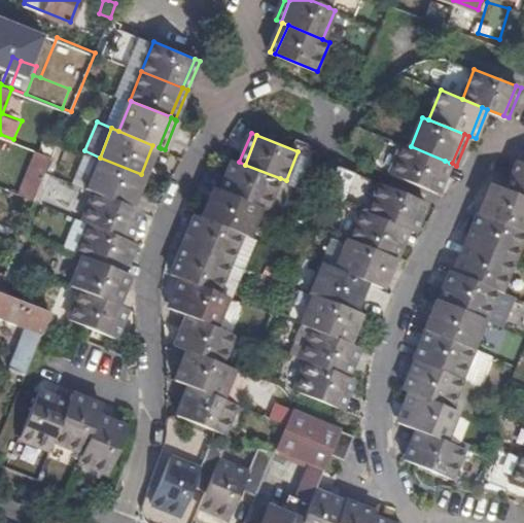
[(445,161),(411,146),(404,143),(391,173),(432,189),(445,161)]
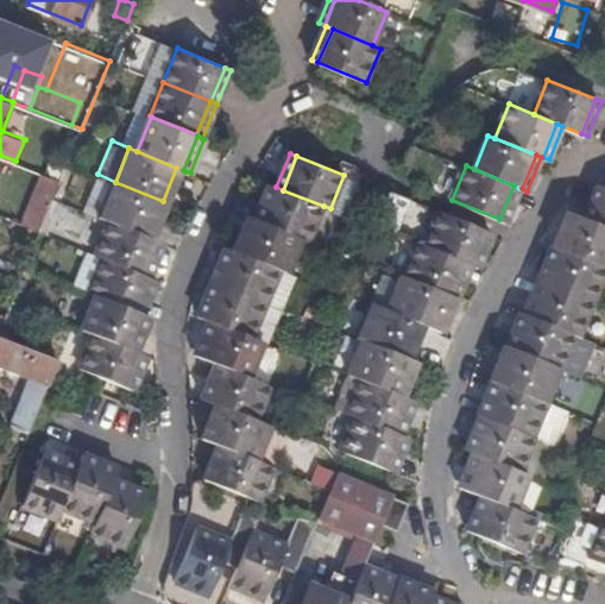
[(172,205),(186,171),(183,170),(176,168),(163,201),(172,205)]
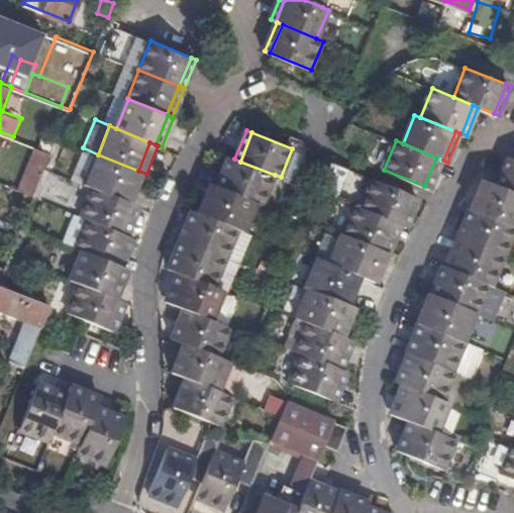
[(30,174),(41,178),(52,151),(40,147),(30,174)]
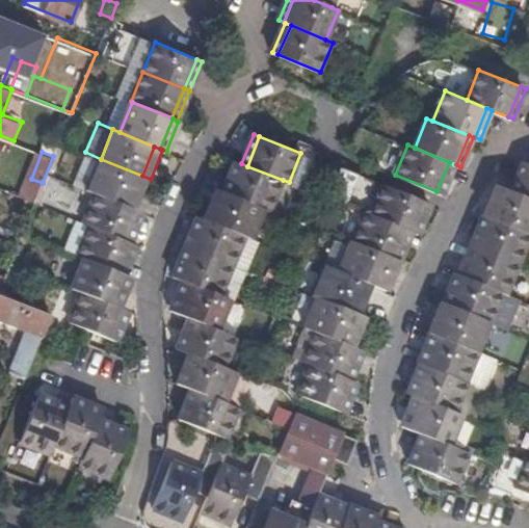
[(93,178),(98,164),(83,158),(77,172),(93,178)]
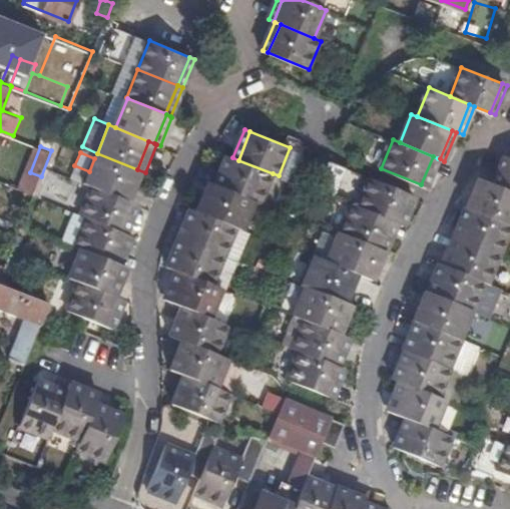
[(124,197),(137,169),(97,153),(94,158),(89,171),(85,181),(94,185),(124,197)]
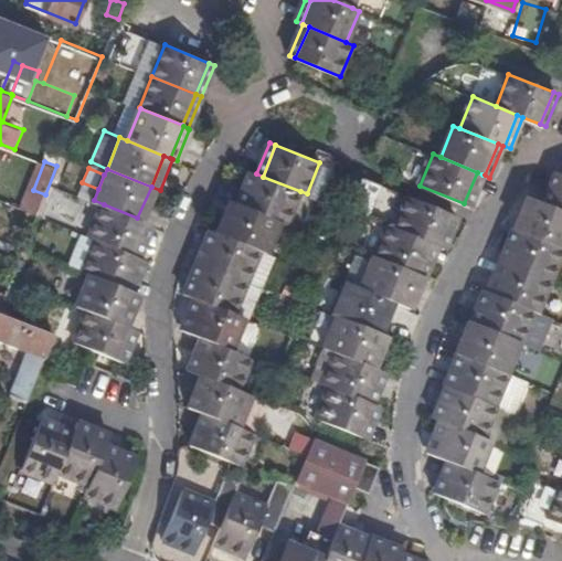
[(550,203),(561,178),(561,171),(557,170),(543,201),(550,203)]
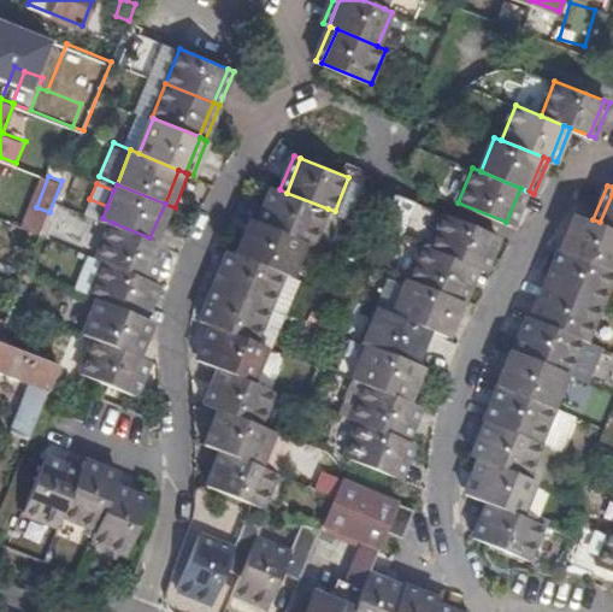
[(265,223),(278,189),(272,187),(258,221),(265,223)]
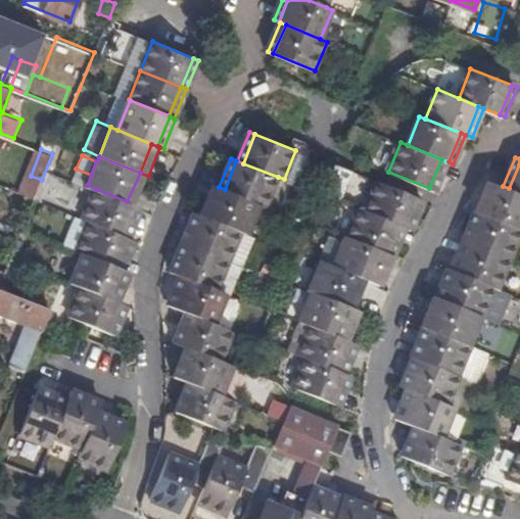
[(446,161),(441,159),(429,188),(435,190),(446,161)]
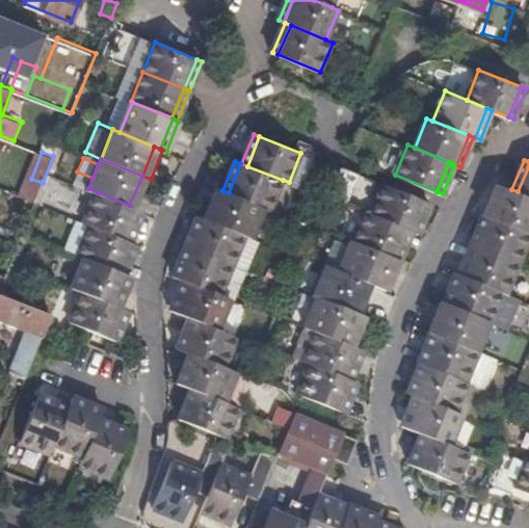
[(283,180),(247,166),(241,163),(240,163),(229,192),(264,207),(270,210),(283,180)]
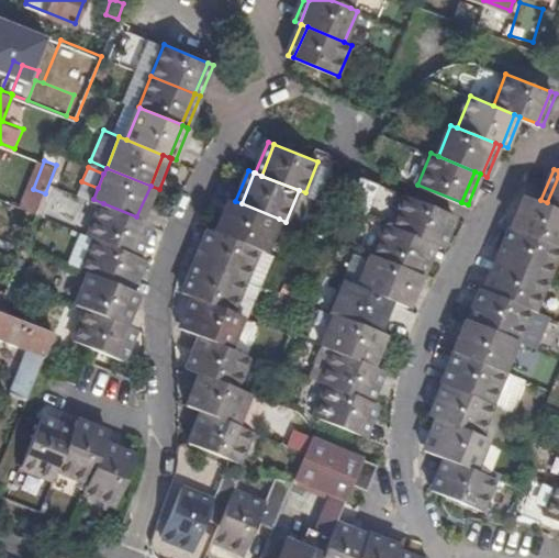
[(362,174),(348,201),(366,210),(380,182),(362,174)]
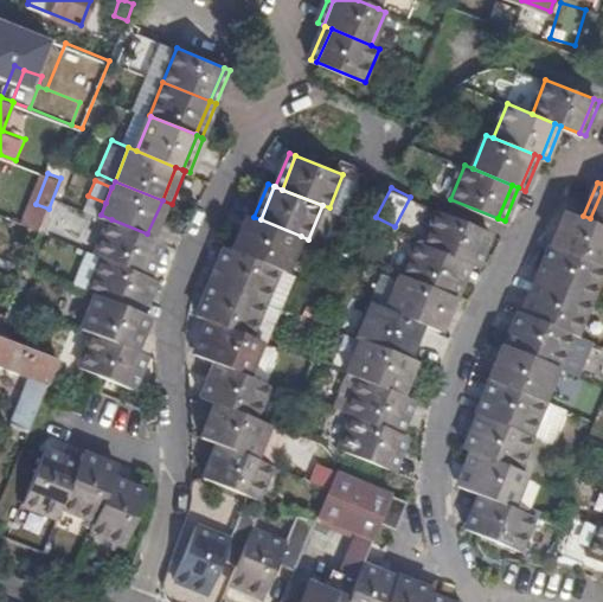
[(602,191),(590,218),(602,223),(602,191)]
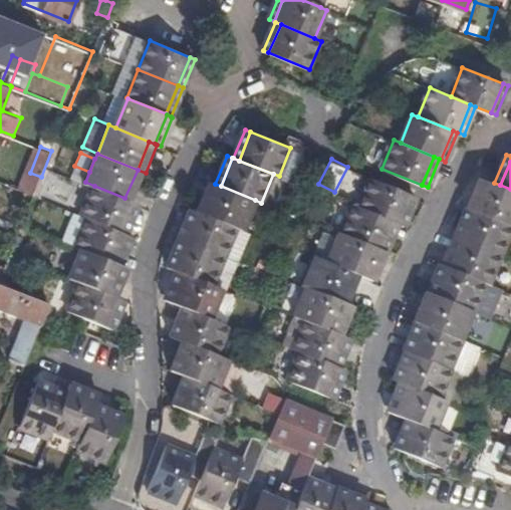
[(146,173),(138,170),(124,198),(134,202),(146,173)]
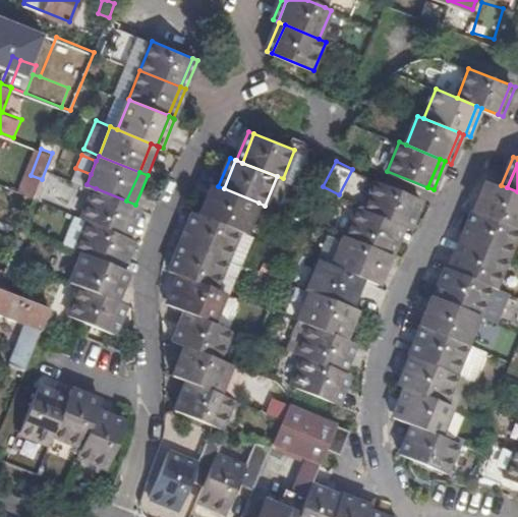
[(23,191),(35,195),(42,179),(31,175),(23,191)]
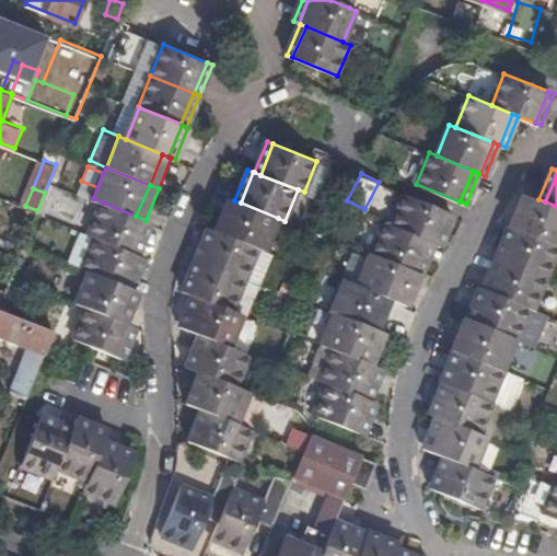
[(517,227),(530,195),(523,193),(511,223),(510,223),(484,286),(486,288),(489,289),(502,257),(515,227),(517,227)]
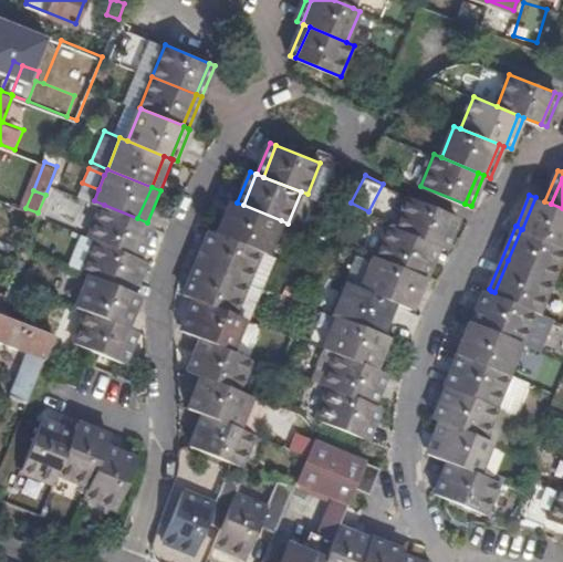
[(454,214),(409,196),(396,228),(434,243),(439,246),(440,246),(454,214)]
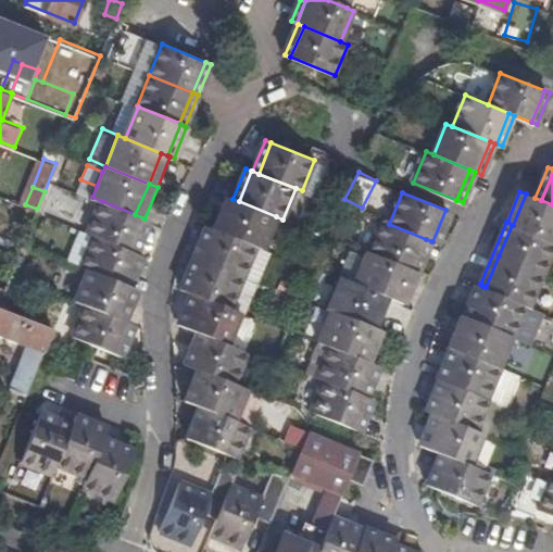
[(552,204),(541,200),(535,198),(526,193),(513,225),(552,240),(552,204)]
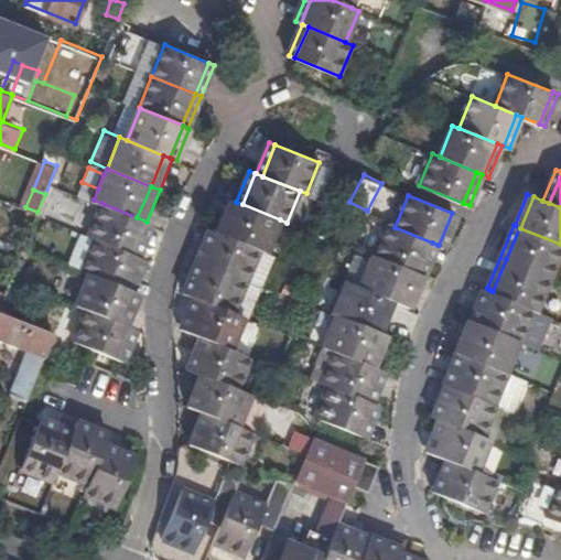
[(223,234),(236,202),(230,198),(216,232),(223,234)]
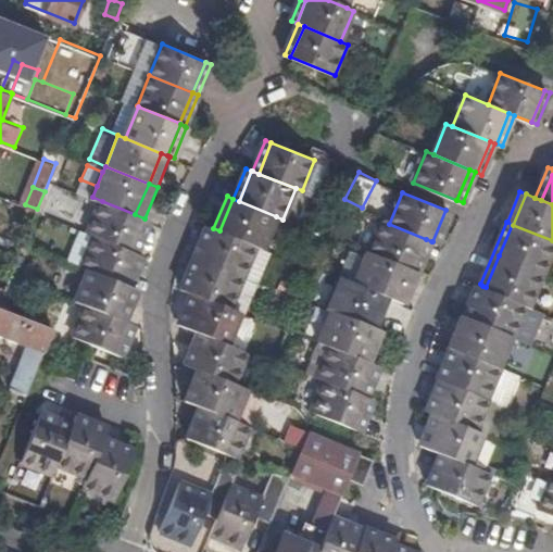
[(263,248),(276,216),(239,201),(233,199),(220,230),(256,246),(263,248)]
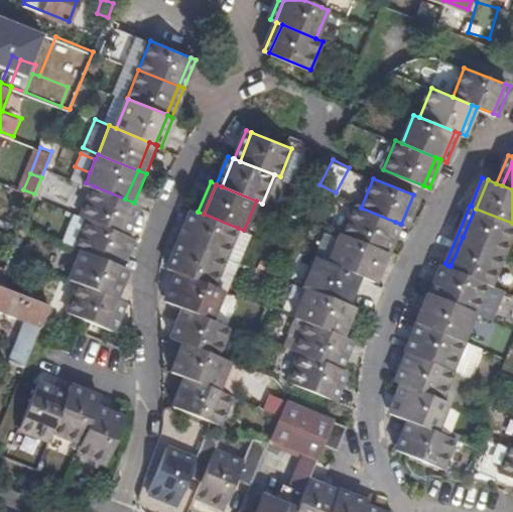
[(134,203),(125,199),(95,186),(83,216),(88,218),(122,232),(134,203)]
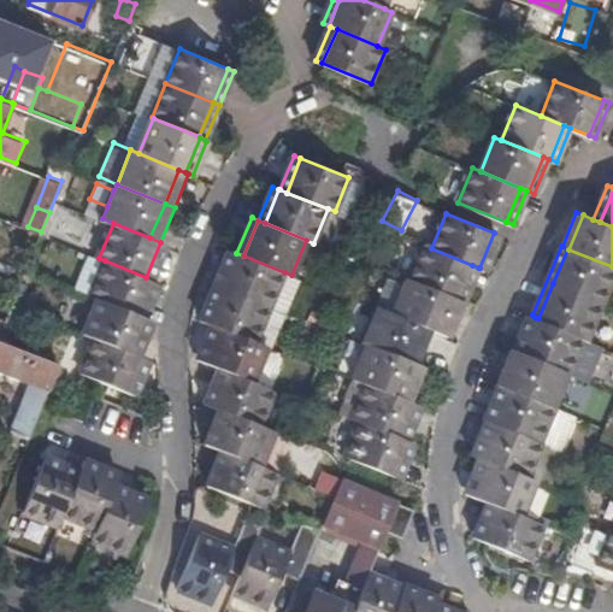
[(501,235),(494,233),(479,268),(487,271),(501,235)]
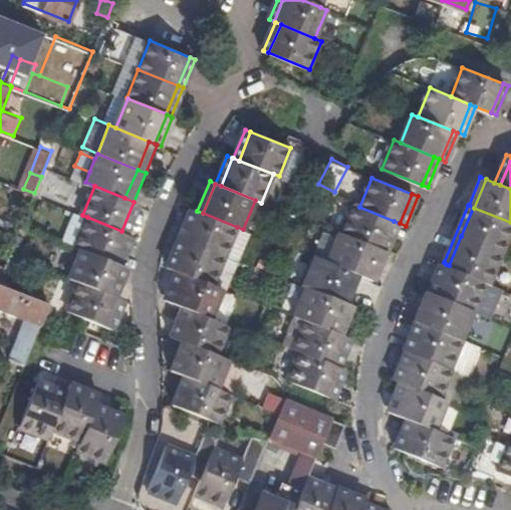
[(140,204),(134,202),(121,231),(128,234),(140,204)]
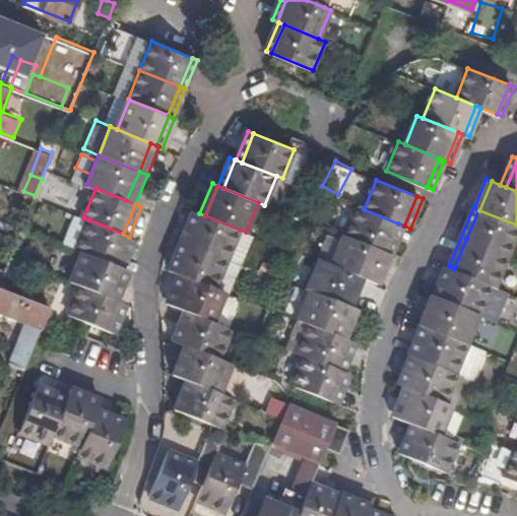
[(398,223),(364,209),(358,206),(345,235),(385,251),(387,252),(398,223)]
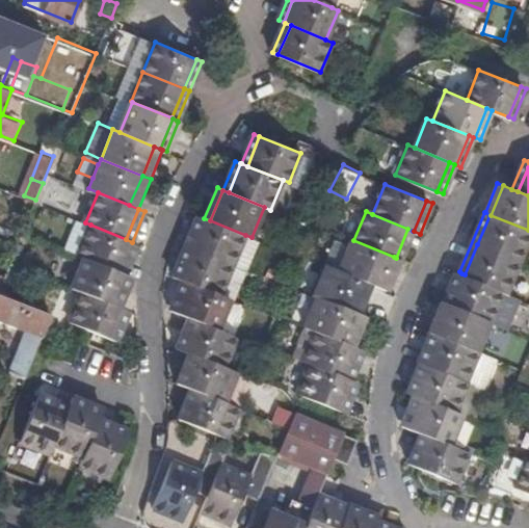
[(519,262),(528,239),(528,230),(491,215),(490,215),(477,244),(519,262)]
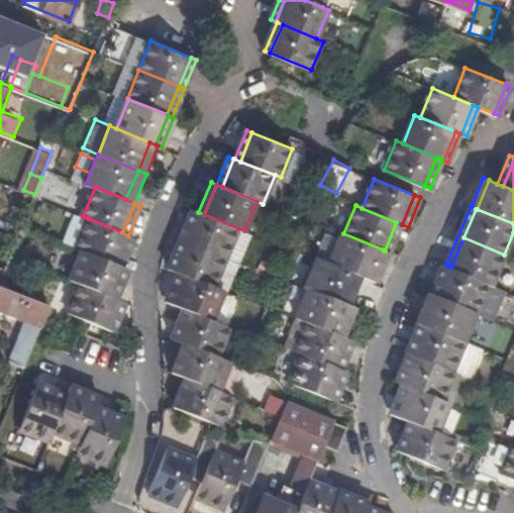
[(186,241),(198,212),(193,210),(181,239),(186,241)]
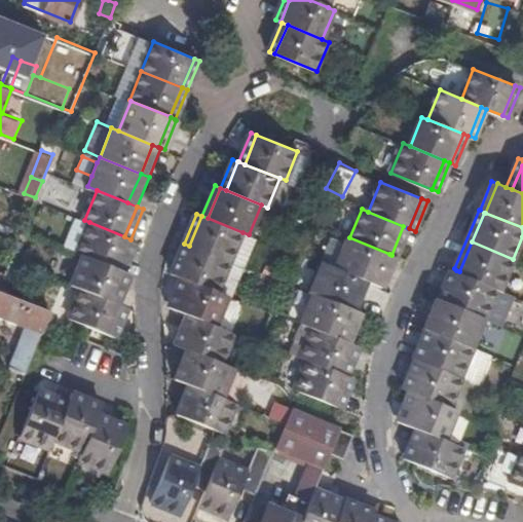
[(230,262),(243,232),(208,218),(201,216),(189,246),(230,262)]
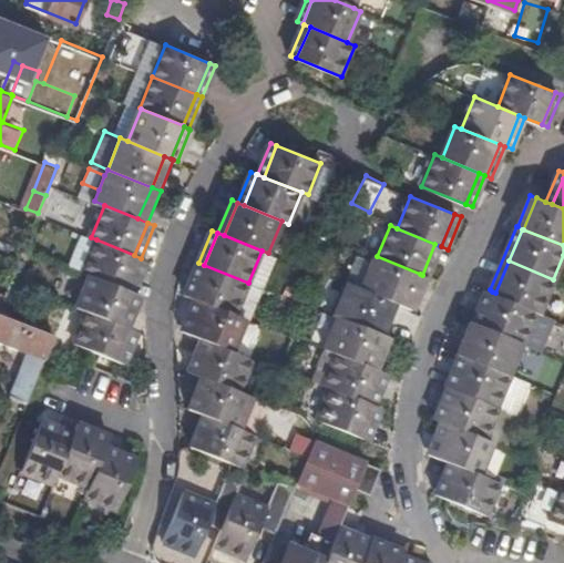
[(141,258),(134,255),(96,239),(84,272),(90,274),(129,289),(141,258)]
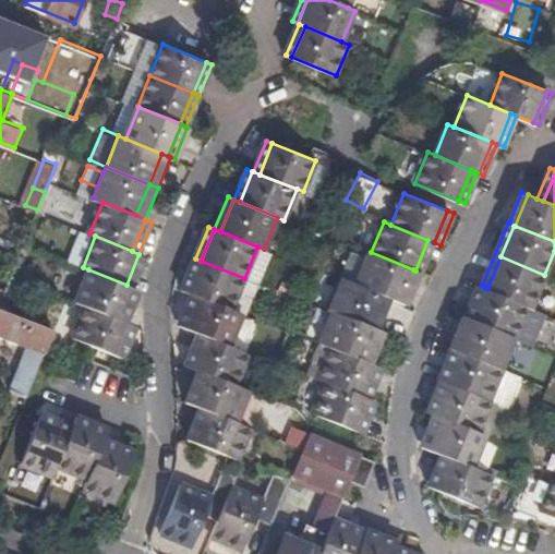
[(433,242),(427,240),(415,271),(420,272),(421,273),(433,242)]
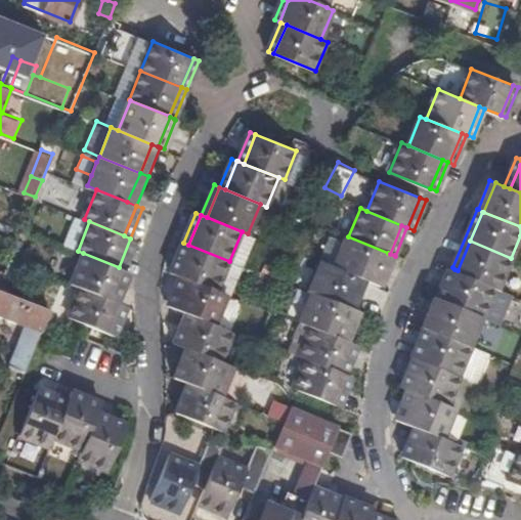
[(388,253),(348,236),(347,236),(335,266),(361,277),(370,280),(376,283),(388,253)]
